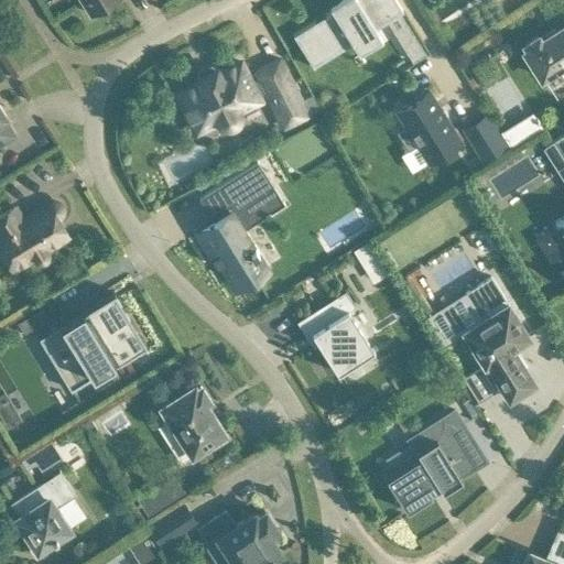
[(82,0),(90,13),(111,0),(82,0)]
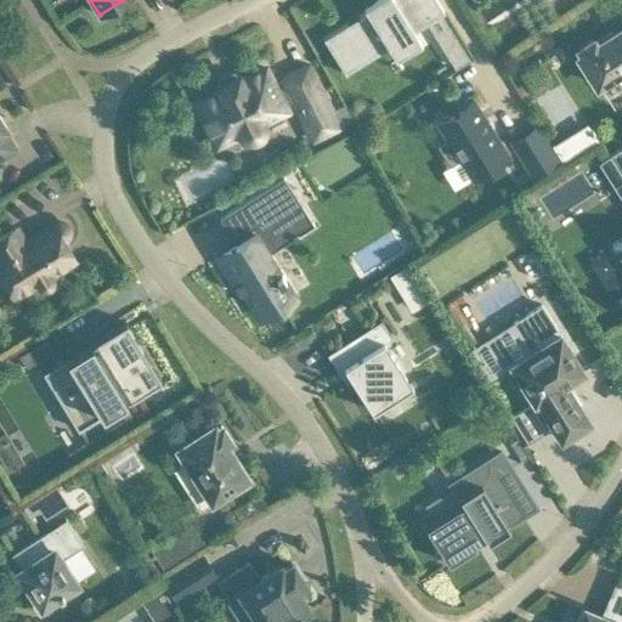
[(358,17),(323,39),(345,74),(389,47),(395,58),(422,43),(414,32),(445,12),(436,0),(373,0),(361,7),(365,13),(358,17)]
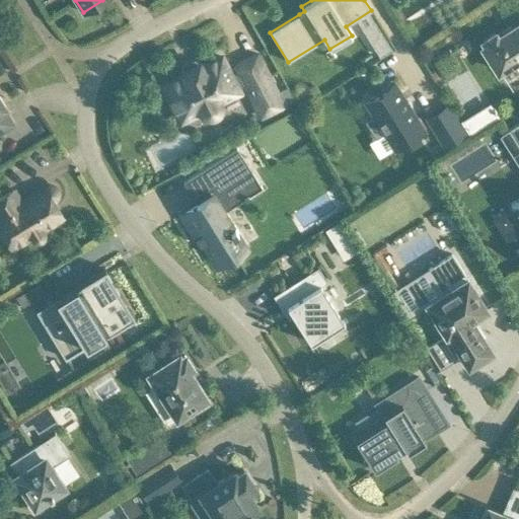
[(440,0),(413,0),(411,1),(421,18),(443,5),(440,0)]
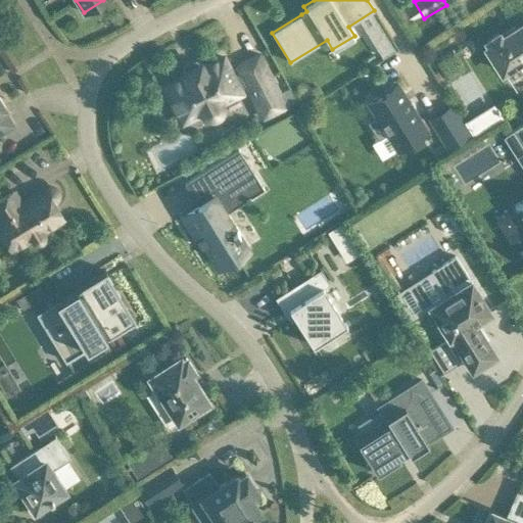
[(378,22),(366,30),(382,56),(394,49),(378,22)]
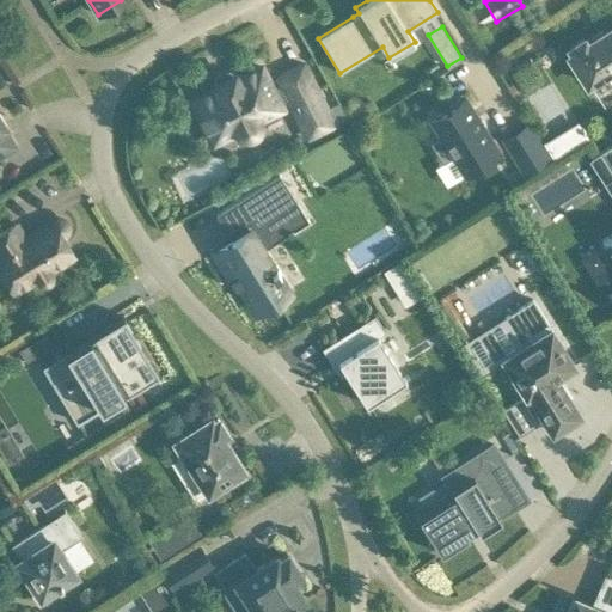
[(611,26),(604,32),(587,44),(583,40),(569,48),(573,53),(569,55),(587,83),(606,71),(611,80),(611,79),(611,26)]
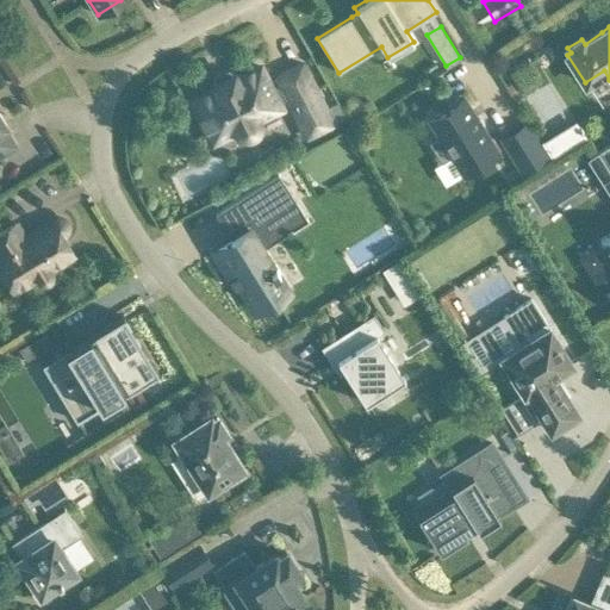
[(272,91),(260,67),(236,79),(234,73),(213,83),(216,88),(192,100),(212,141),(235,130),(238,132),(242,135),(247,136),(251,134),(255,131),(257,128),(259,123),(257,118),(280,107),(279,104),(288,99),(297,116),(321,104),(322,103),(303,63),(277,76),(281,86),(272,91)]
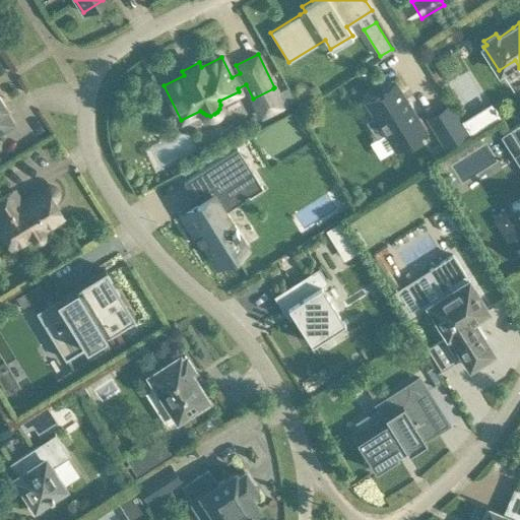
[(475,112),(506,94),(496,77),(466,94),(475,112)]
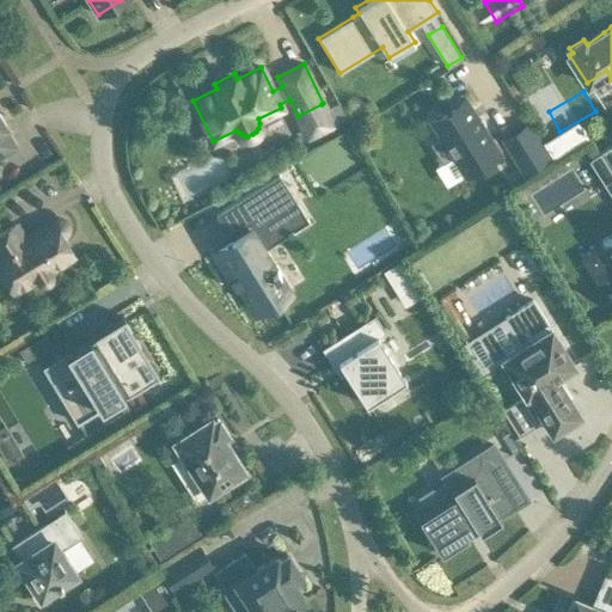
[(501,153),(465,97),(430,120),(441,138),(432,144),(444,161),(453,155),(465,176),(501,153)]
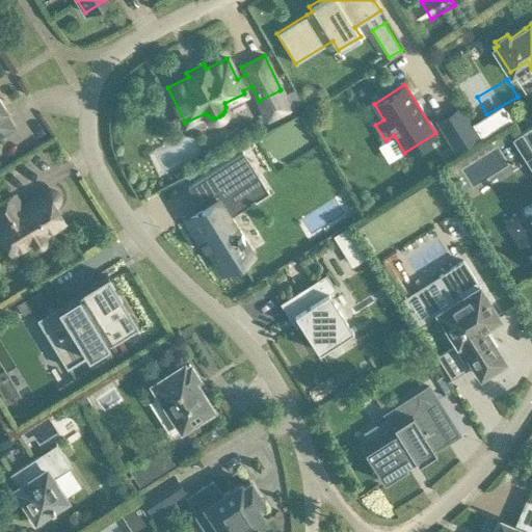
[(299,102),(293,89),(287,92),(293,105),(299,102)]
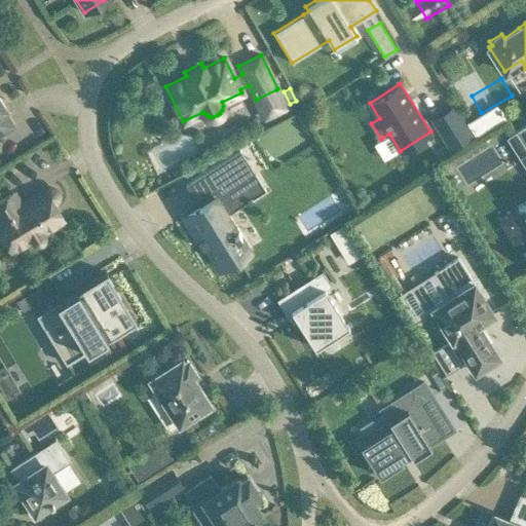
[(0,133),(13,125),(3,109),(5,108),(0,100),(0,133)]
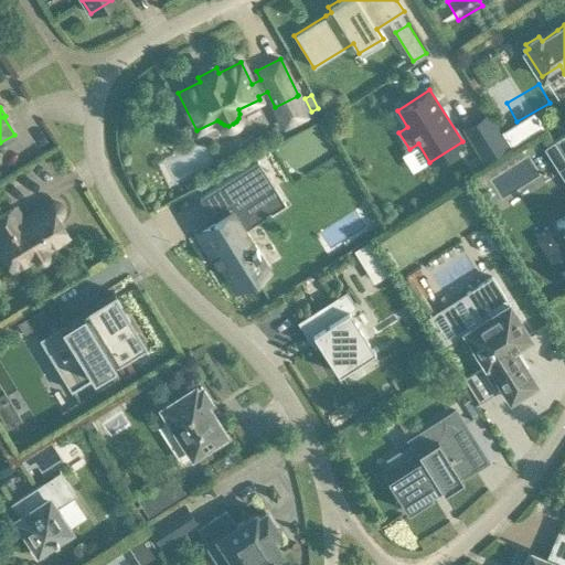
[(508,147),(488,116),(466,130),(486,161),(508,147)]
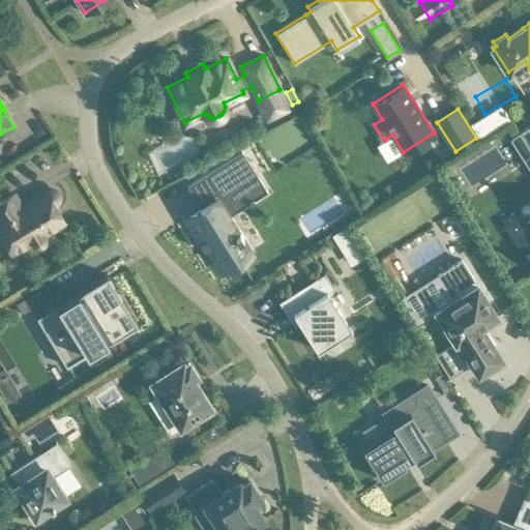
[(529,124),(519,133),(529,149),(529,153),(529,154),(529,124)]
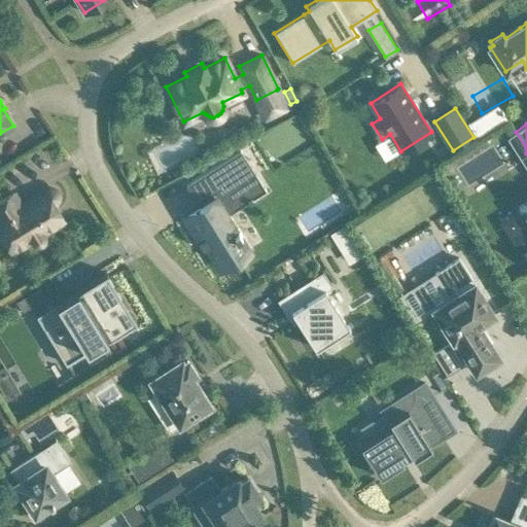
[(200,207),(184,216),(199,239),(197,239),(203,248),(206,245),(220,268),(249,250),(239,234),(241,233),(238,229),(236,230),(226,214),(235,208),(226,195),(256,175),(241,149),(186,184),(200,206),(199,206),(200,207)]
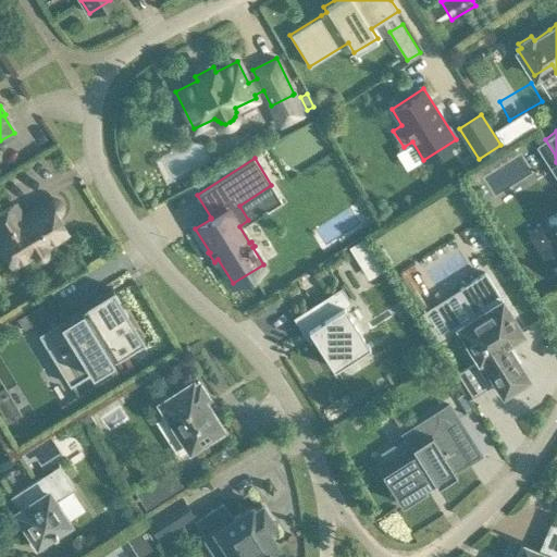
[(14,203),(0,212),(0,244),(10,261),(12,264),(13,265),(14,265),(33,254),(35,256),(37,257),(39,258),(41,258),(45,257),(47,255),(48,252),(48,250),(48,247),(47,245),(66,233),(56,214),(58,213),(59,211),(61,209),(61,207),(61,205),(60,202),(58,200),(56,199),(53,198),(51,199),(49,200),(22,217),(14,203)]
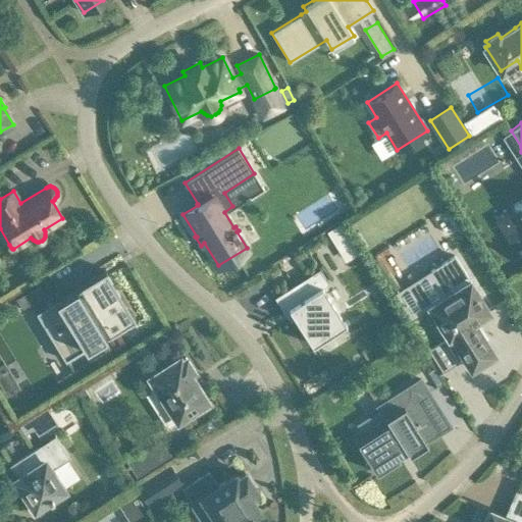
[(520,248),(519,249),(521,254),(521,200),(513,206),(513,207),(509,209),(521,229),(521,248),(520,249),(520,248)]
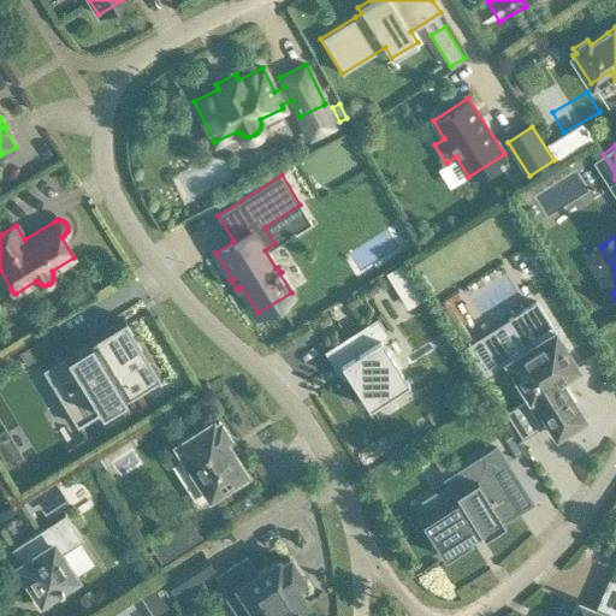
[(526,348),(505,361),(528,397),(532,396),(556,434),(584,418),(560,379),(578,367),(555,330),(537,302),(508,319),(526,348)]
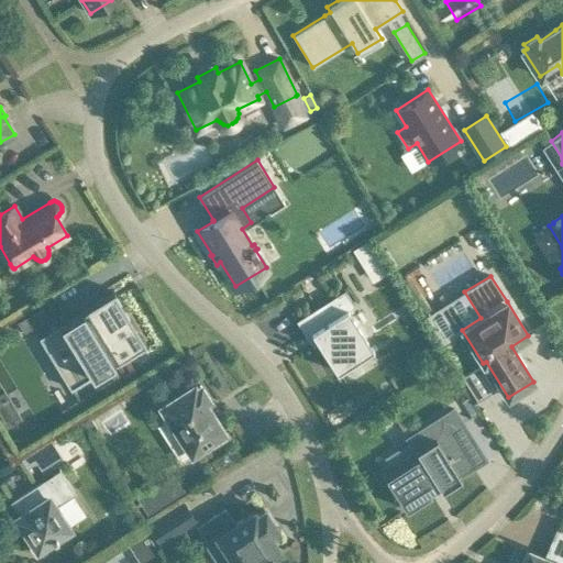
[(107,295),(114,291),(113,289),(39,335),(53,360),(56,357),(72,383),(68,384),(70,388),(145,342),(131,319),(124,323),(107,295)]
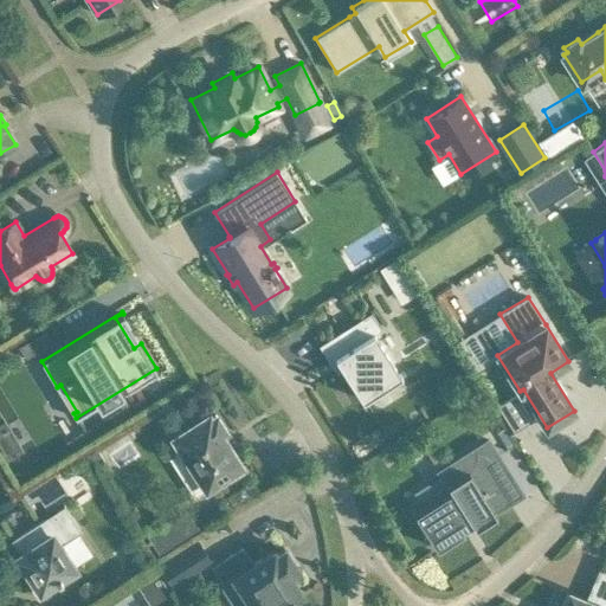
[(318,345),(329,361),(337,356),(365,399),(387,385),(384,379),(397,371),(373,334),(381,328),(371,311),(318,345)]
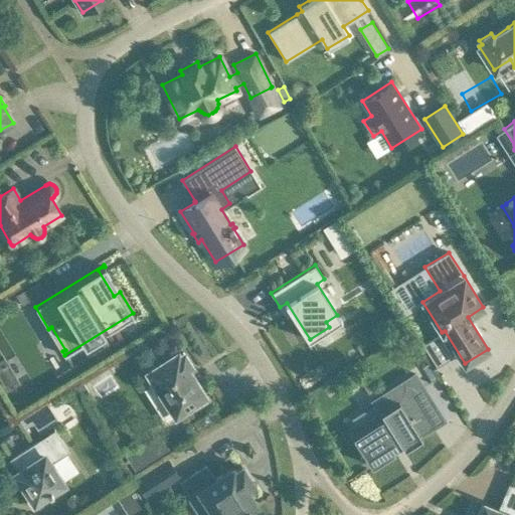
[(423,344),(437,366),(452,357),(438,335),(423,344)]
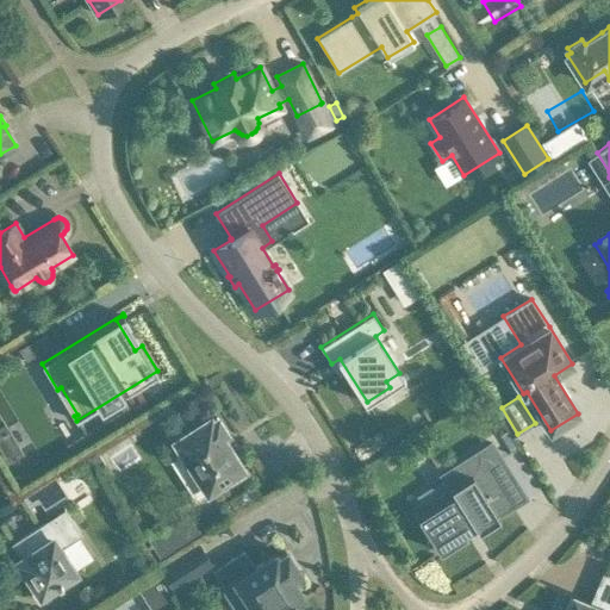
[(197,496),(242,467),(221,434),(225,431),(217,417),(212,421),(210,417),(175,440),(197,471),(185,478),(197,496)]
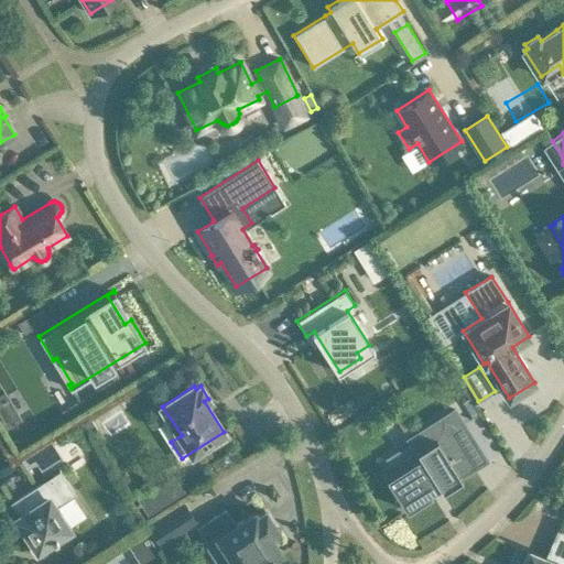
[(459,474),(473,466),(451,431),(463,423),(454,410),(409,438),(420,456),(386,477),(407,510),(432,495),(430,492),(440,487),(442,490),(462,478),(459,474)]
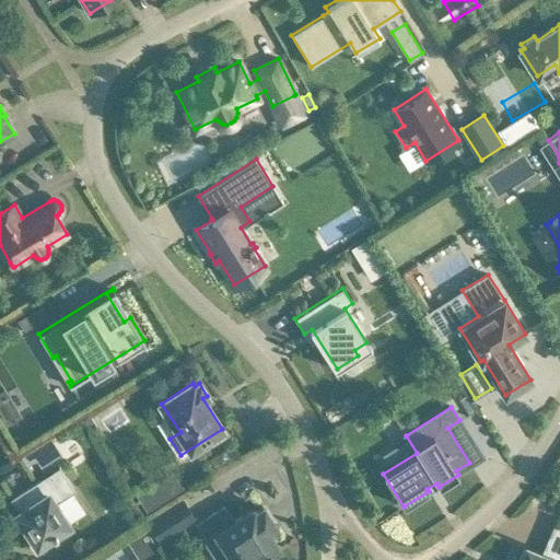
[(63,450),(54,435),(33,448),(42,464),(63,450)]
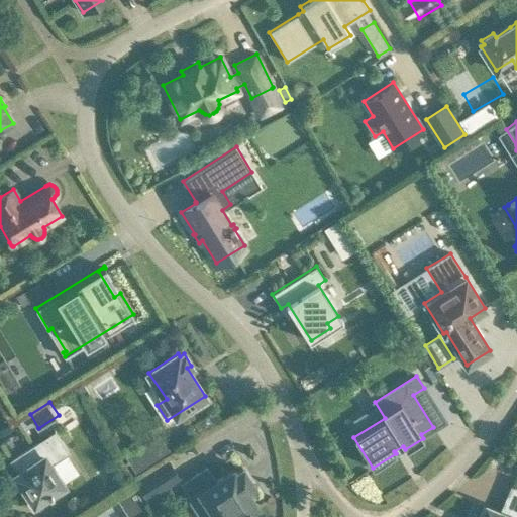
[(64,484),(56,472),(49,463),(68,452),(55,433),(11,460),(18,472),(15,474),(26,490),(22,493),(33,509),(41,503),(39,500),(64,484)]
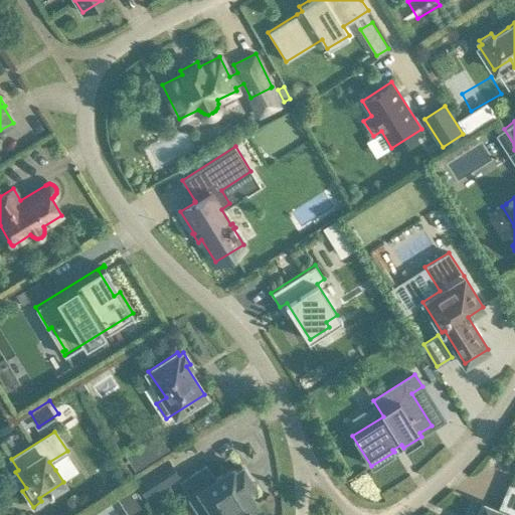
[(150,442),(127,457),(135,469),(158,455),(150,442)]
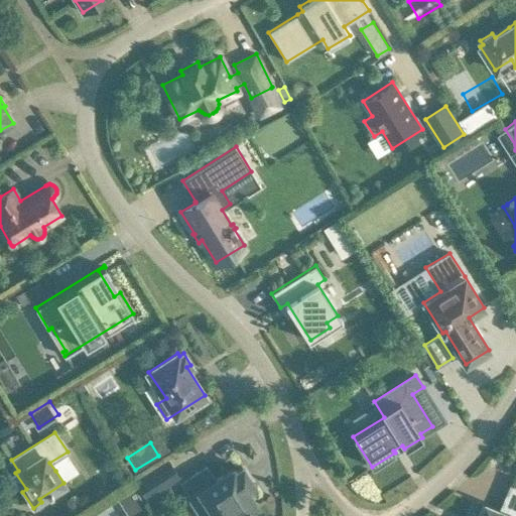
[(168,460),(135,481),(146,499),(179,477),(168,460)]
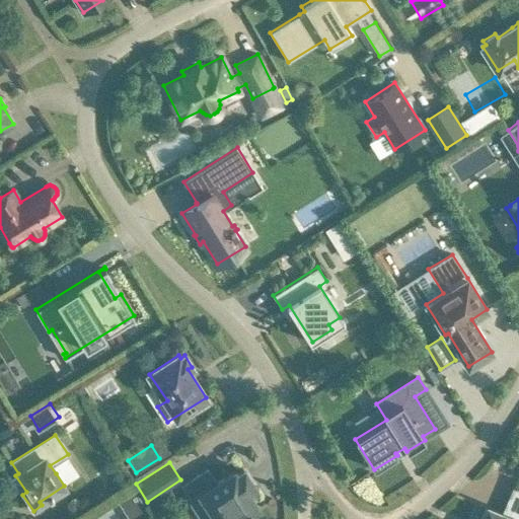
[(246,490),(253,486),(243,469),(236,474),(234,471),(216,484),(207,469),(183,485),(193,499),(192,503),(200,515),(204,516),(212,510),(217,518),(241,518),(242,518),(243,515),(246,513),(247,515),(251,512),(251,510),(256,506),(246,490)]
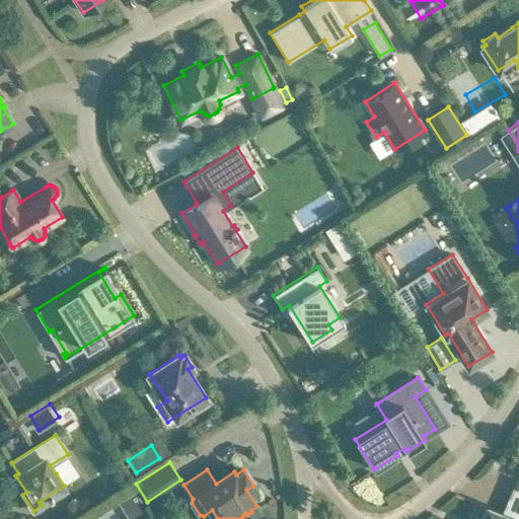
[(518,518),(518,491),(513,489),(503,514),(489,508),(488,509),(486,508),(479,518),(518,518)]
